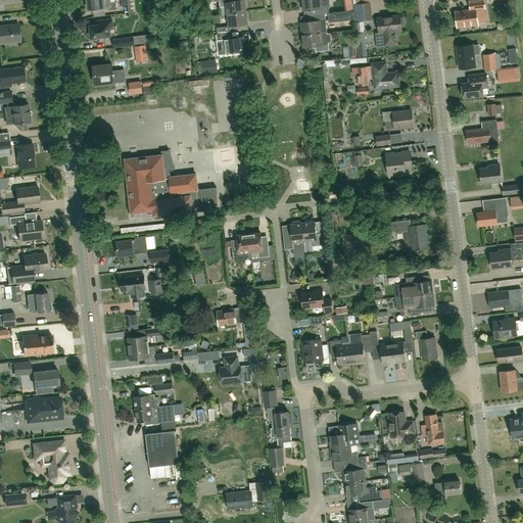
[(87,0),(88,9),(104,8),(104,11),(117,9),(116,2),(114,2),(114,0),(87,0)]
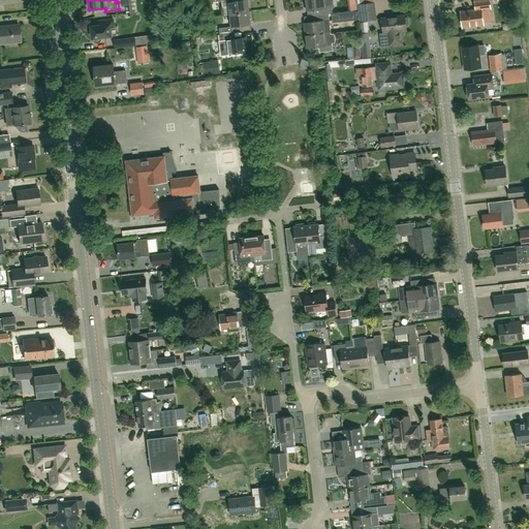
[(236,0),(215,0),(216,1),(222,1),(223,7),(228,6),(229,14),(250,12),(248,0),(245,0),(236,1),(236,0)]
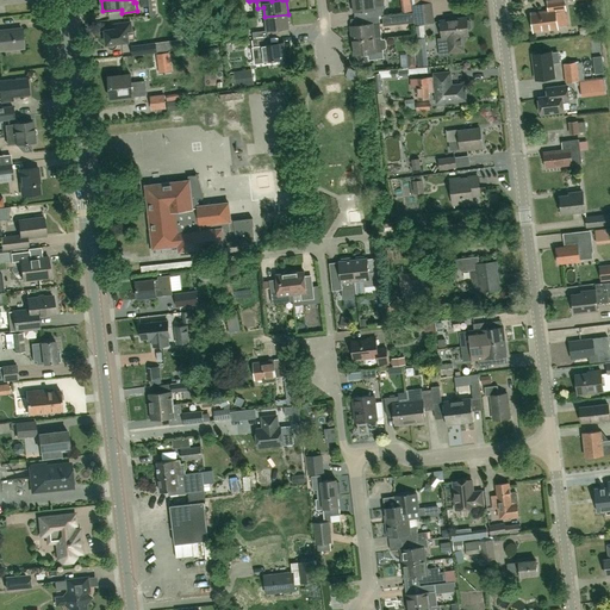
[(350,0),(353,12),(367,11),(368,18),(379,17),(384,16),(383,8),(375,10),(374,2),(377,2),(378,0),(350,0)]
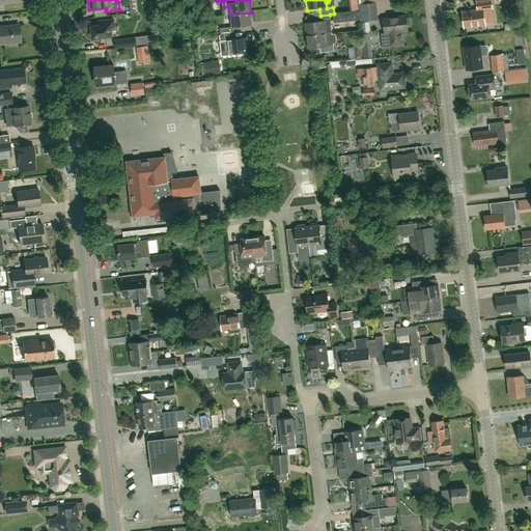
[(484,9),(493,7),(492,0),(484,0),(477,1),(478,10),(463,12),(466,27),(485,24),(484,9)]
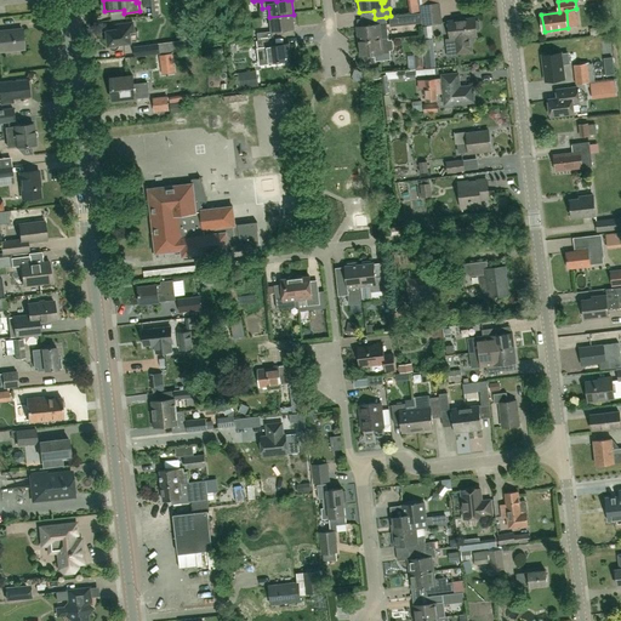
[(442,23),(438,4),(423,6),(426,26),(442,23)]
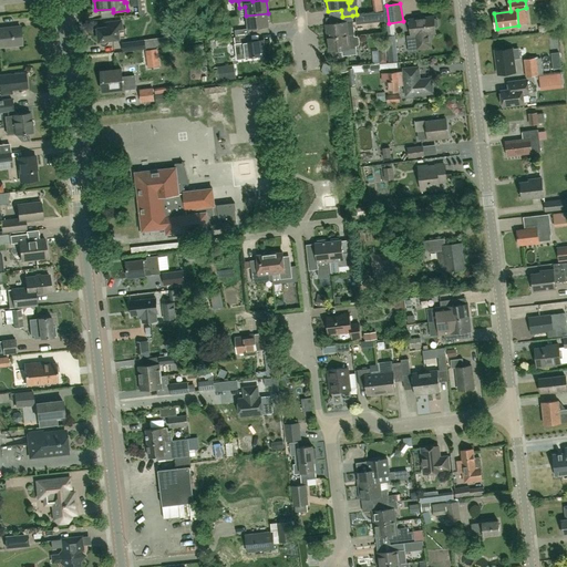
[(380,12),(357,14),(357,24),(381,21),(380,12)]
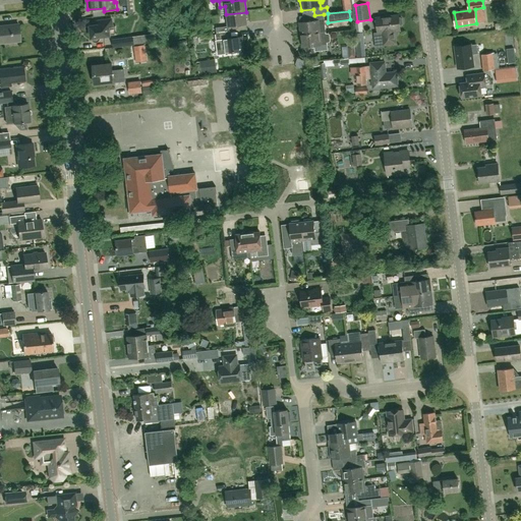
[(216,27),(217,35),(230,33),(229,26),(247,24),(246,12),(226,14),(228,26),(216,27)]
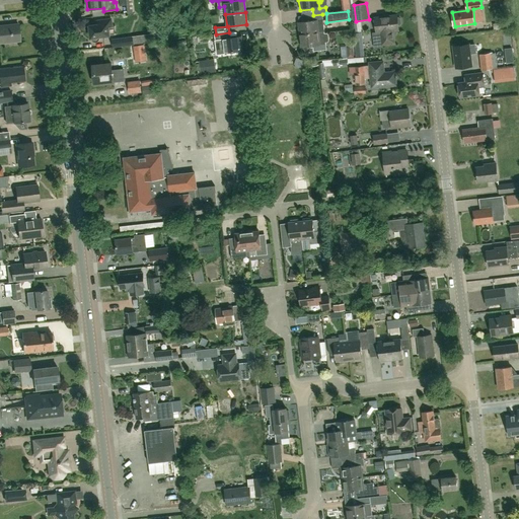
[(299,22),(299,35),(324,32),(323,19),(322,14),(313,15),(309,15),(310,21),(299,22)]
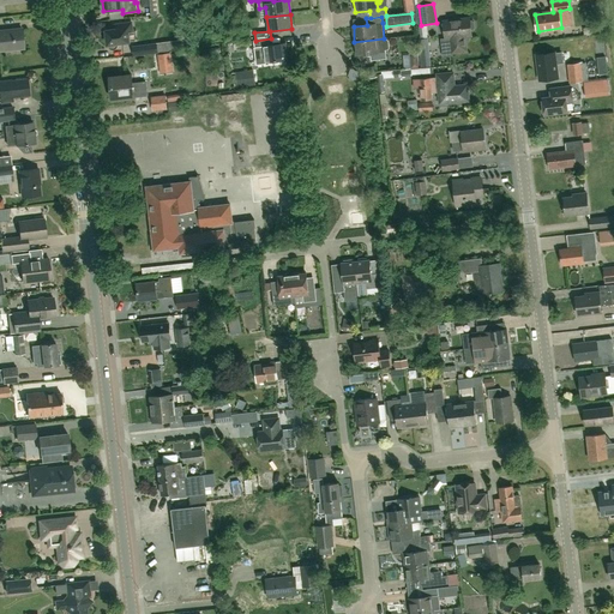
[(445,40),(450,38),(452,53),(467,52),(464,37),(471,36),(471,30),(473,29),(474,28),(474,23),(471,22),(470,22),(469,18),(444,22),(445,40)]
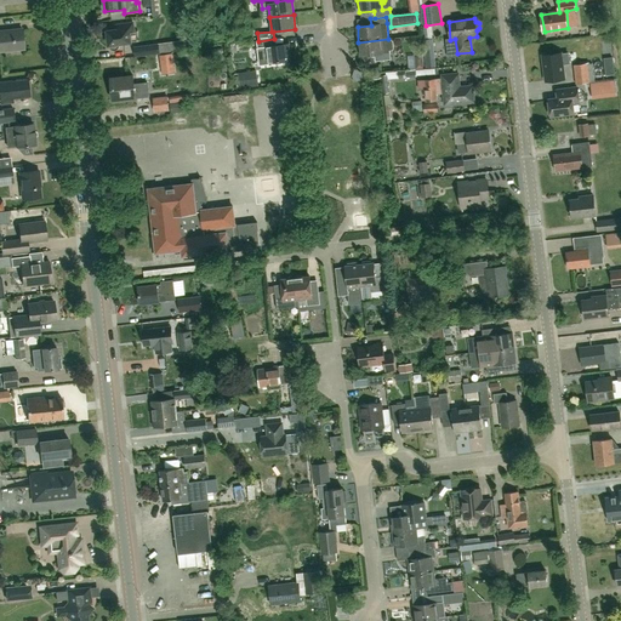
[(127,33),(134,32),(132,23),(118,26),(118,30),(107,32),(109,46),(109,47),(110,49),(112,51),(114,51),(117,51),(118,50),(119,47),(120,46),(119,44),(129,43),(127,33)]
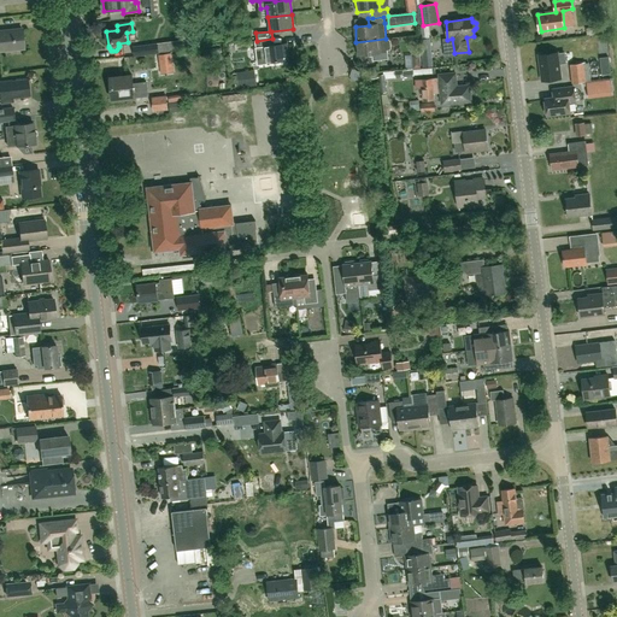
[(0,51),(24,48),(22,29),(0,30),(0,51)]
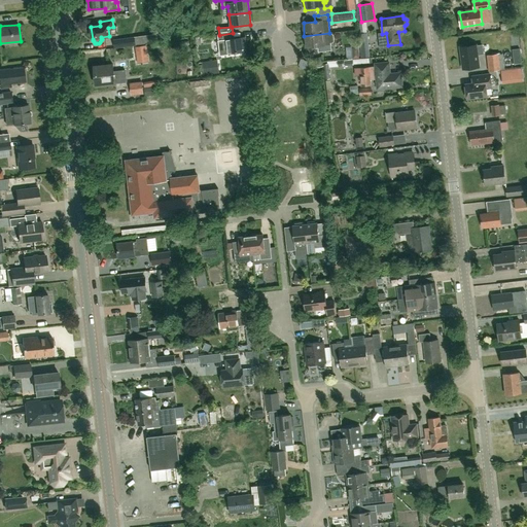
[(233,39),(233,33),(219,35),(218,35),(218,40),(225,39),(227,54),(247,50),(246,37),(233,39)]
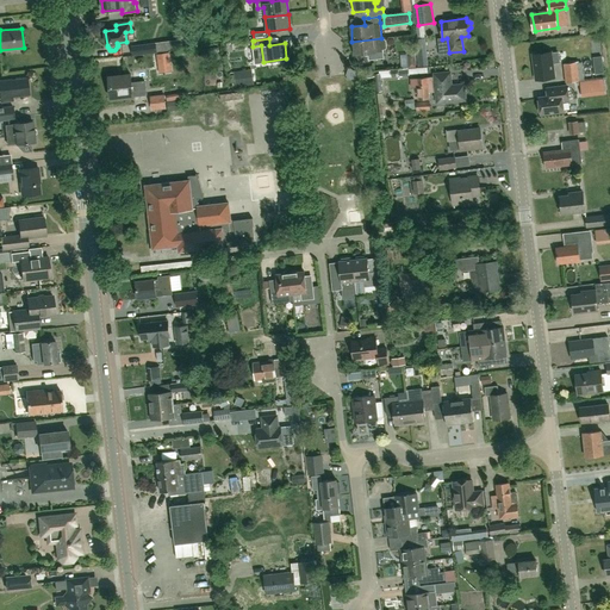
[(384,51),(383,51),(383,50),(385,49),(387,48),(386,41),(384,39),(381,39),(381,38),(352,42),(353,56),(368,54),(368,60),(384,58),(384,51)]
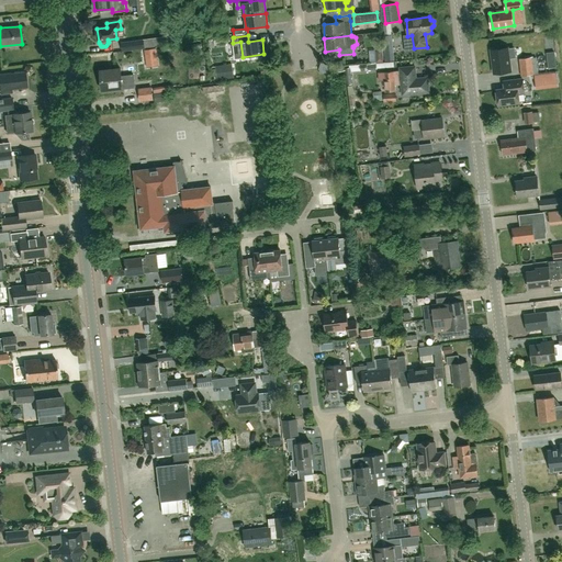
[(122,52),(145,48),(144,38),(121,42),(122,52)]
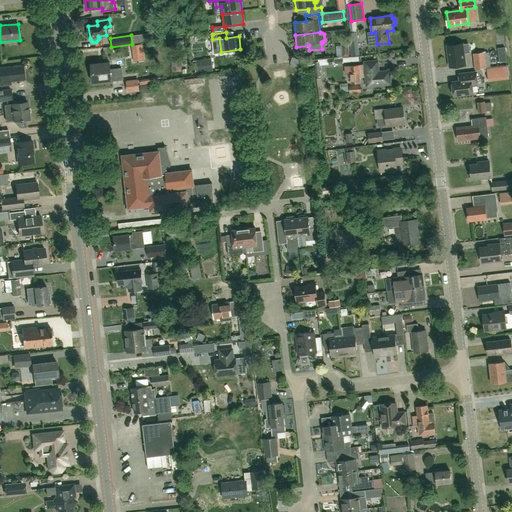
[(474,43),(469,44),(469,43),(460,44),(460,43),(448,45),(450,62),(455,61),(456,66),(466,64),(465,53),(476,51),(474,43)]
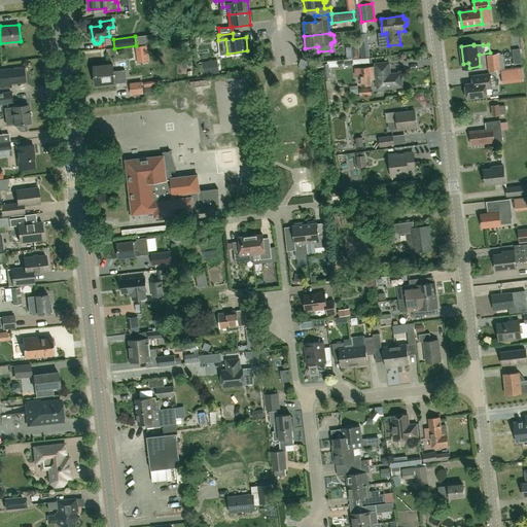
[(522,64),(520,48),(512,49),(514,64),(522,64)]
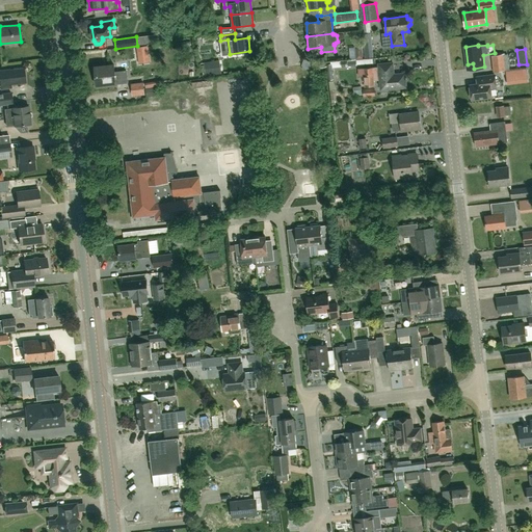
[(504,54),(493,55),(495,72),(505,71),(504,54)]
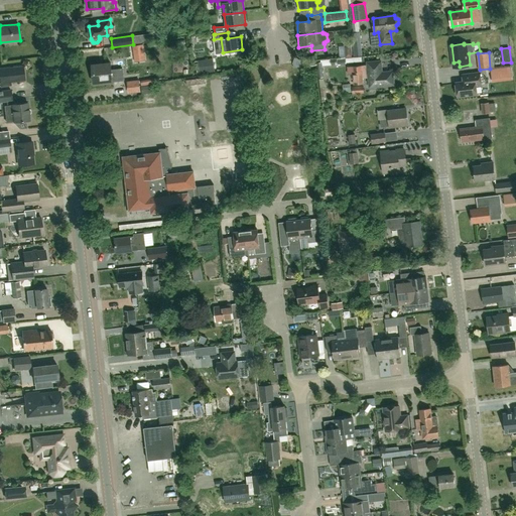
[(198,60),(200,74),(215,72),(214,63),(213,58),(203,60),(198,60)]
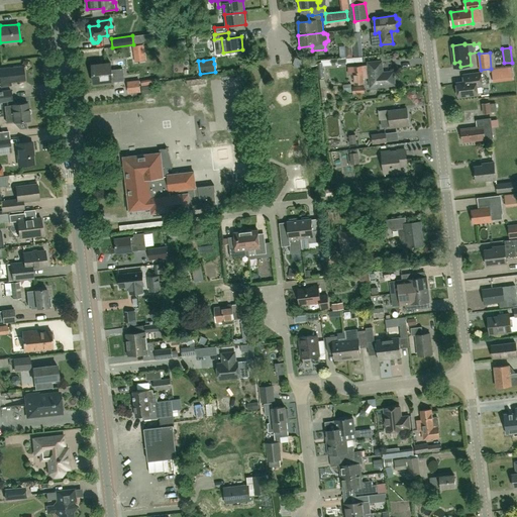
[(364,85),(364,80),(368,79),(368,75),(370,75),(371,88),(395,86),(394,73),(383,74),(382,63),(369,64),(369,71),(367,71),(367,66),(348,68),(348,74),(353,74),(355,85),(362,85),(364,85)]
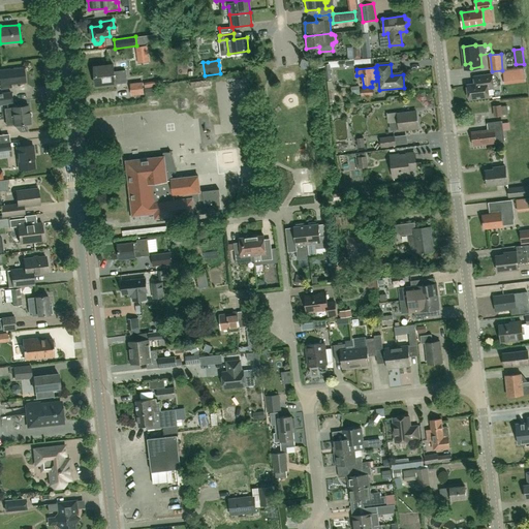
[(124,70),(114,71),(113,65),(95,67),(95,69),(93,69),(94,75),(96,75),(97,86),(109,85),(116,84),(116,83),(125,82),(124,70)]
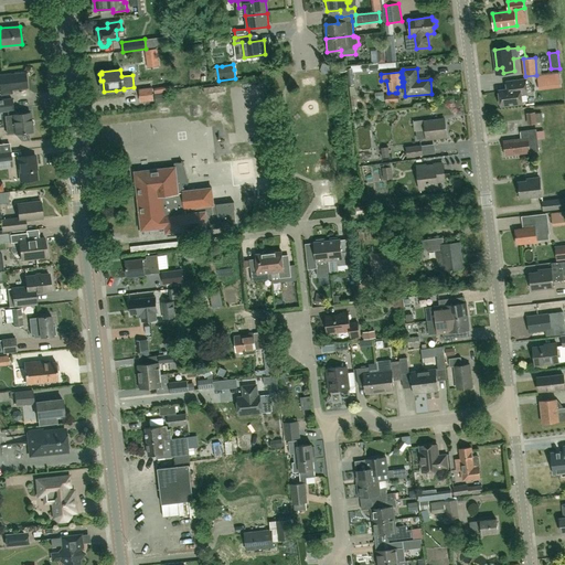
[(541,89),(563,86),(561,72),(539,75),(541,89)]
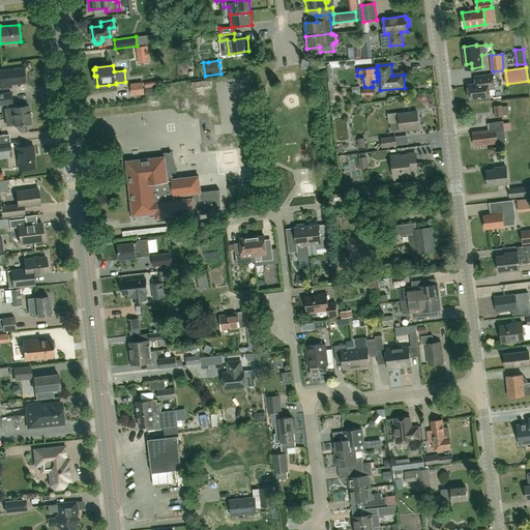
[(10,83),(25,81),(23,68),(8,69),(0,69),(0,81),(1,87),(10,86),(10,83)]
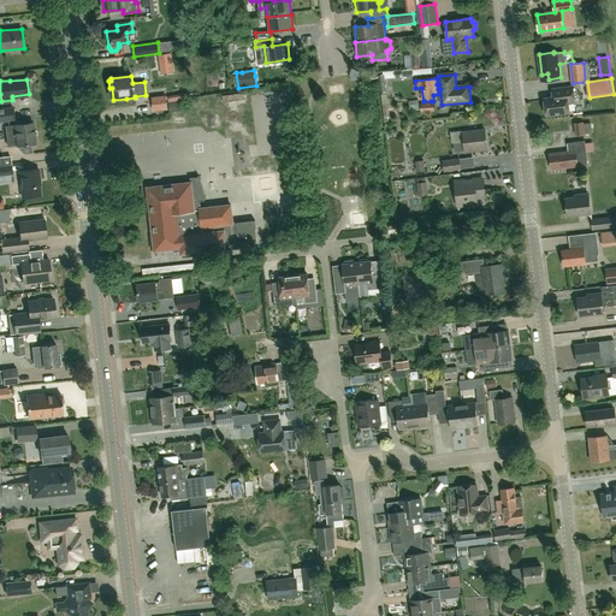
[(569,101),(575,101),(574,87),(558,89),(558,96),(545,99),(546,114),(570,111),(569,101)]
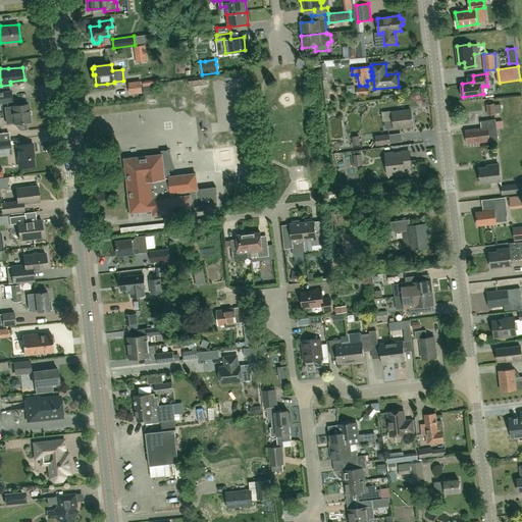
[(129,94),(142,93),(141,82),(128,83),(129,94)]
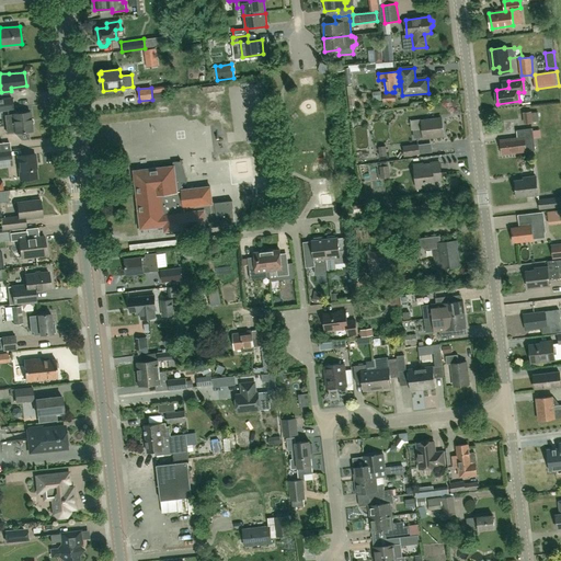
[(371,101),(382,100),(381,91),(370,93),(371,101)]
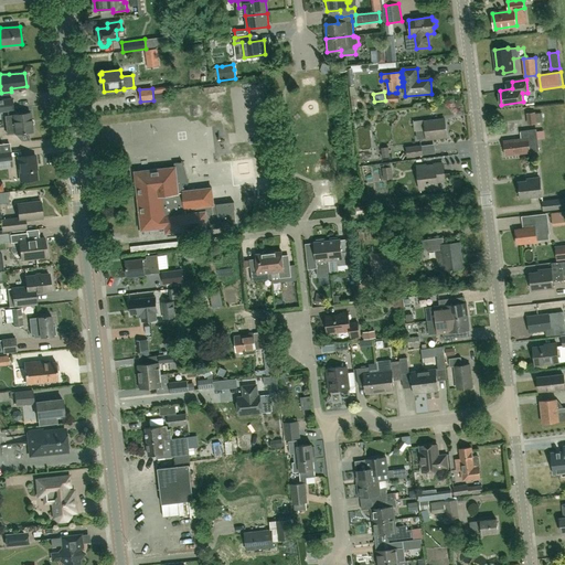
[(9,99),(0,99),(0,110),(10,109),(9,99)]
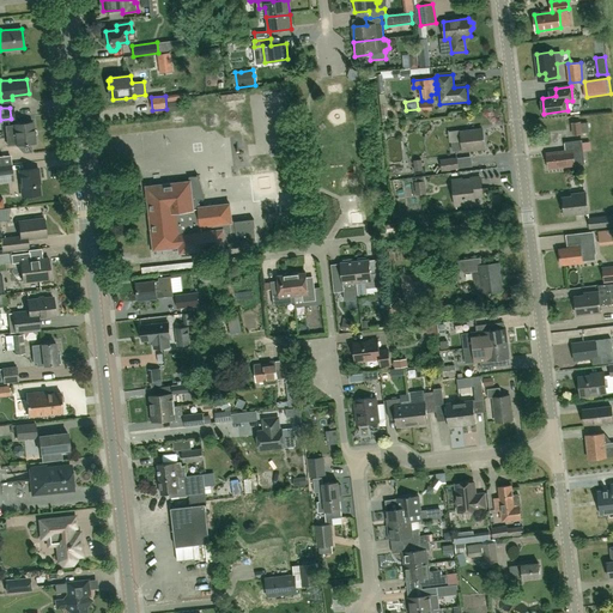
[(24,146),(24,145),(35,144),(32,122),(14,125),(14,126),(5,126),(7,141),(7,146),(17,145),(18,145),(19,147),(24,146)]
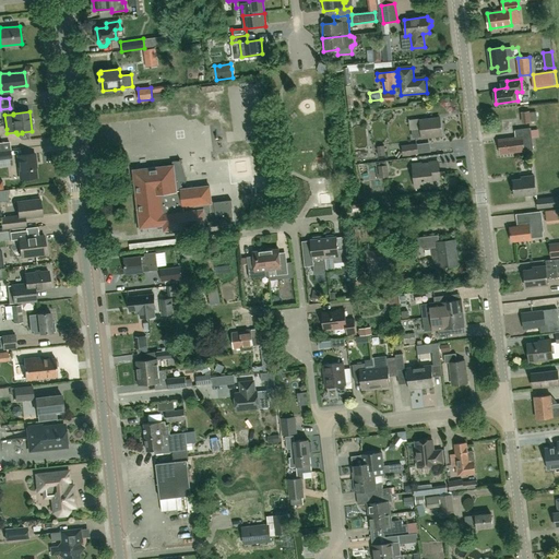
[(530,113),(530,111),(522,113),(523,121),(537,119),(536,111),(530,113)]
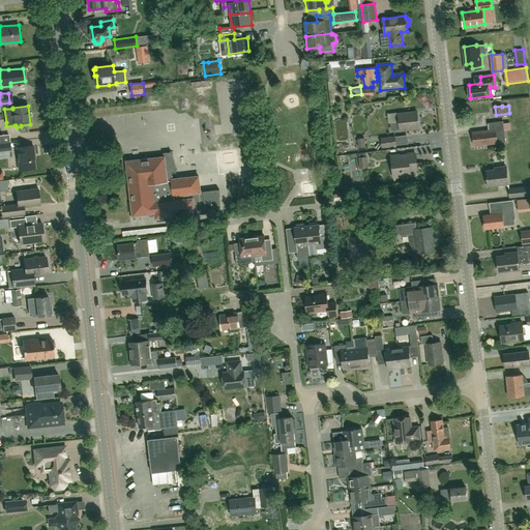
[(390,115),(391,123),(391,129),(400,128),(400,130),(419,127),(417,112),(399,114),(390,115)]
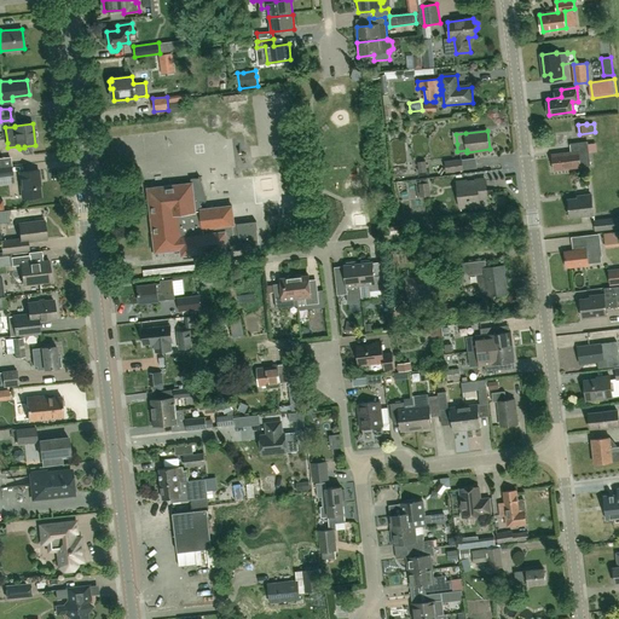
[(553,154),(555,169),(591,165),(588,140),(571,143),(572,151),(553,154)]
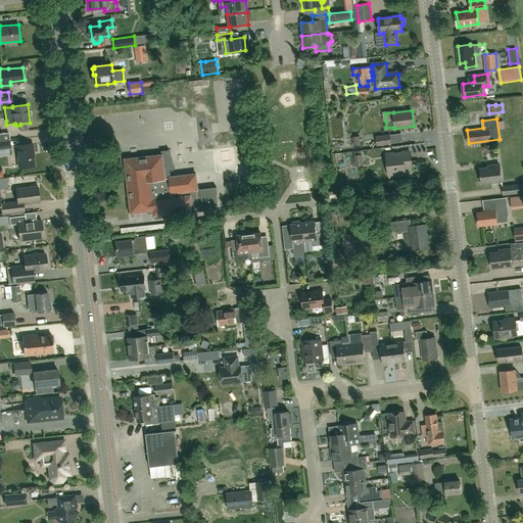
[(377,146),(391,144),(390,134),(376,136),(377,146)]
